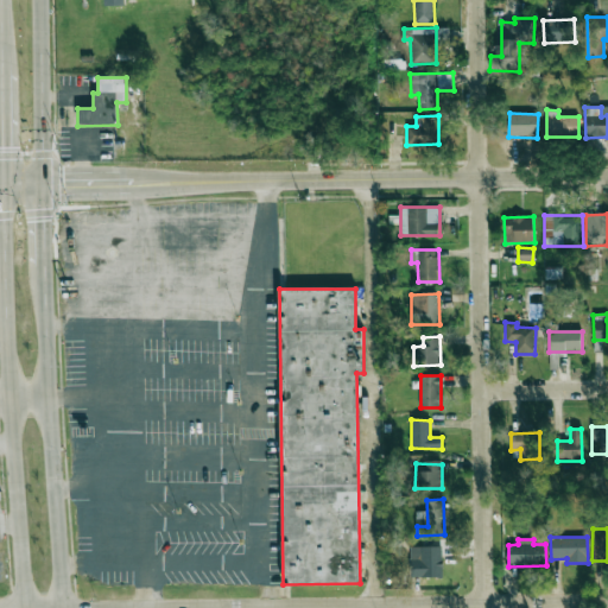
[(443,576),(442,542),(419,543),(420,561),(410,561),(411,577),(443,576)]
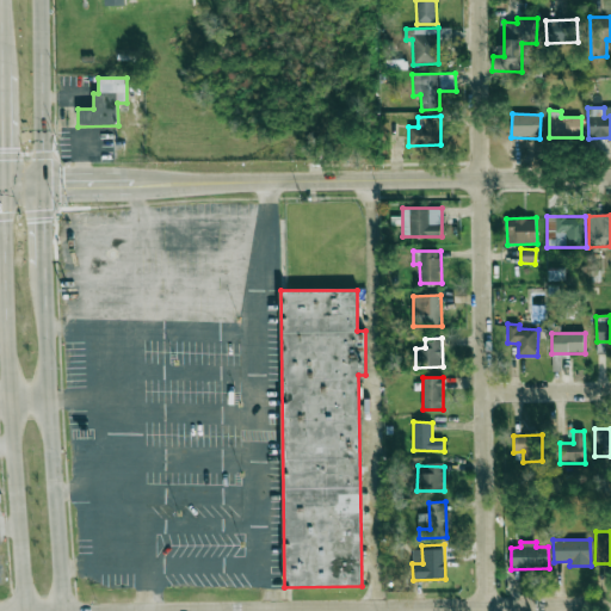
All buildings are outlined.
